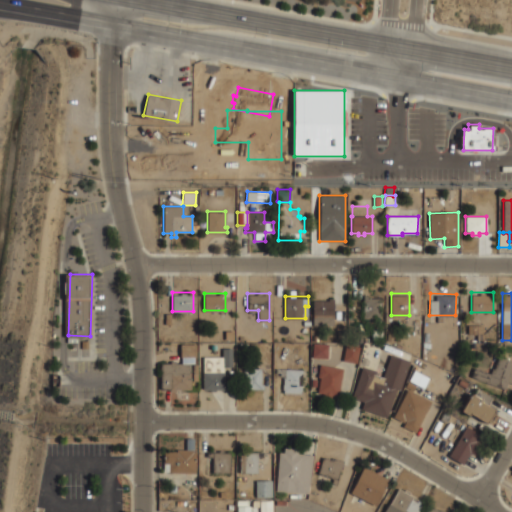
[(381,318),(381,296),(364,296),(364,318),(381,318)]
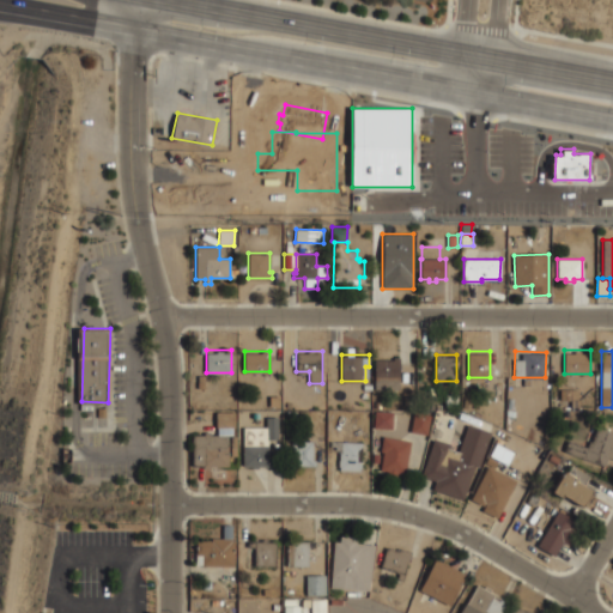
[(375,388),(400,388),(400,357),(375,357),(375,388)]
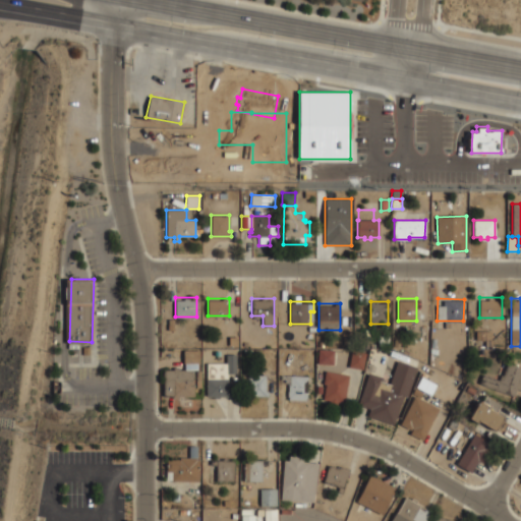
[(476,340),(491,340),(490,332),(476,332),(476,340)]
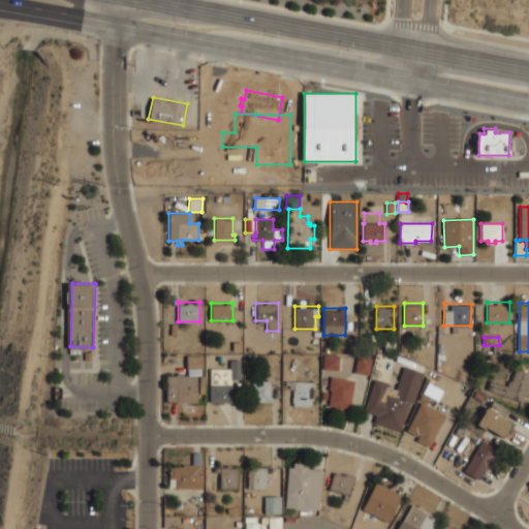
[(338,370),(340,354),(323,353),(322,369),(338,370)]
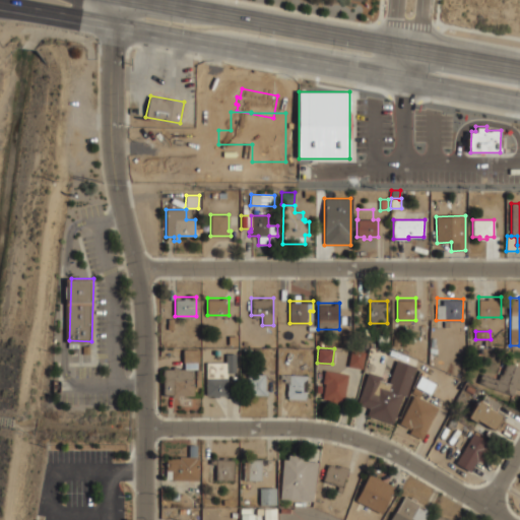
[(364,368),(366,351),(351,349),(348,366),(364,368)]
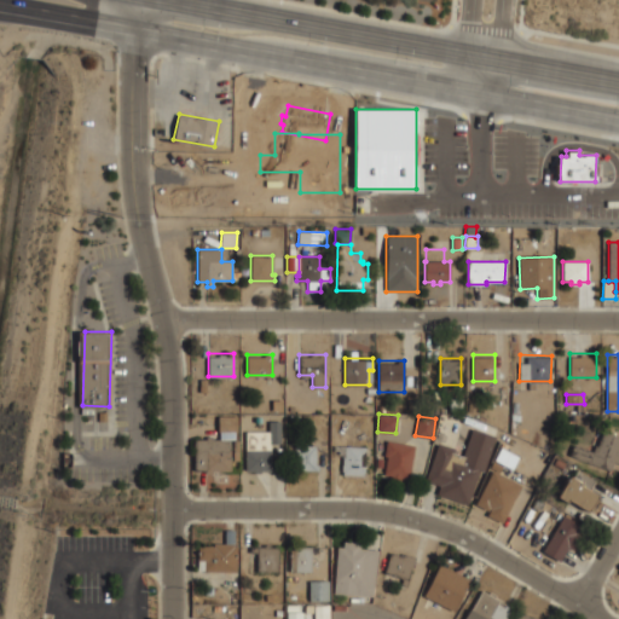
[(194,470),(231,470),(231,458),(237,458),(237,420),(220,420),(220,437),(194,437),(194,470)]
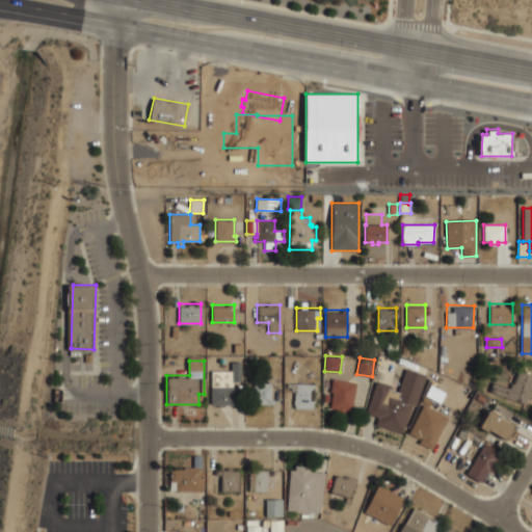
[(233,370),(211,370),(211,405),(233,405),(233,379),(242,379),(242,362),(233,362),(233,370)]
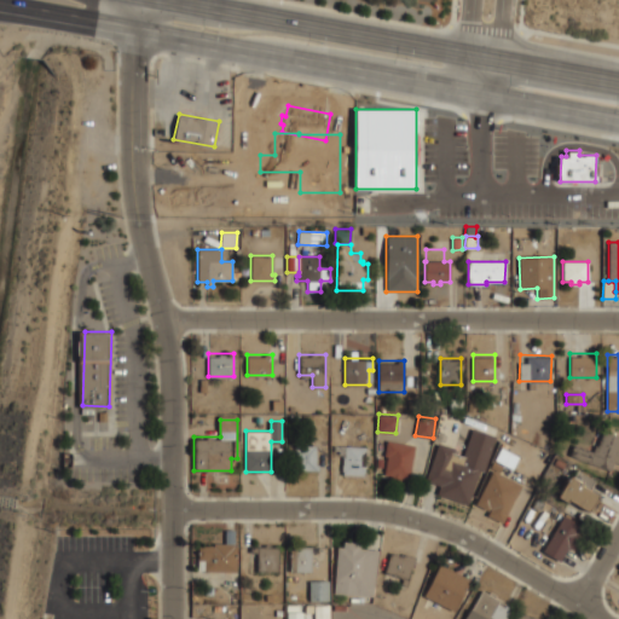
[(434,493),(473,505),(496,435),(473,428),(464,451),(437,443),(426,478),(438,481),(434,493)]
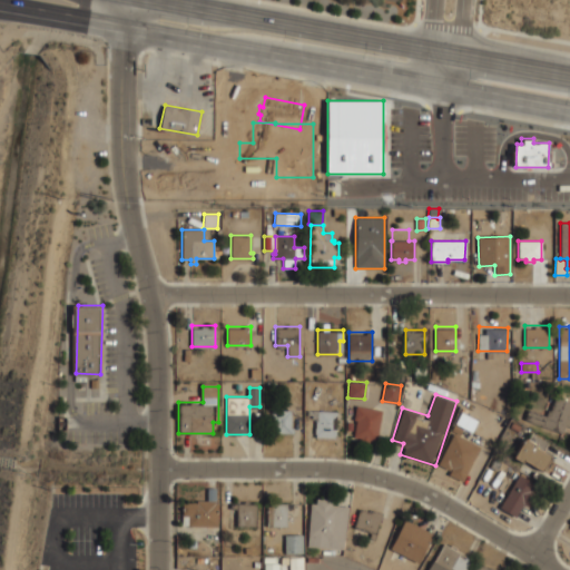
[(569,425),(569,400),(553,395),(548,416),(528,411),(526,421),(567,433),(569,425)]
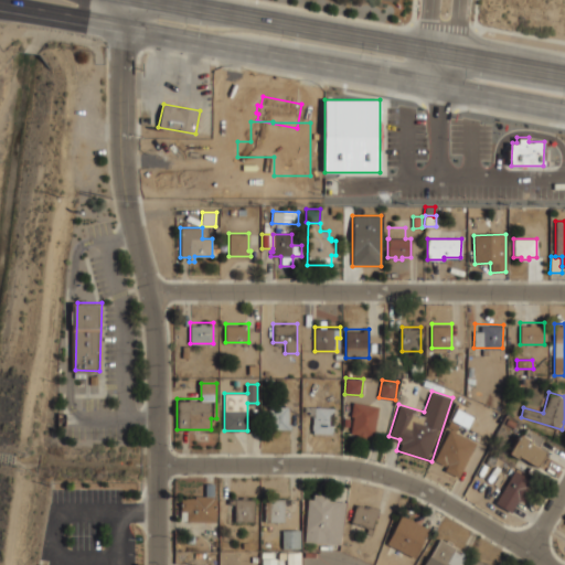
[(349,435),(374,438),(379,404),(352,401),(349,435)]
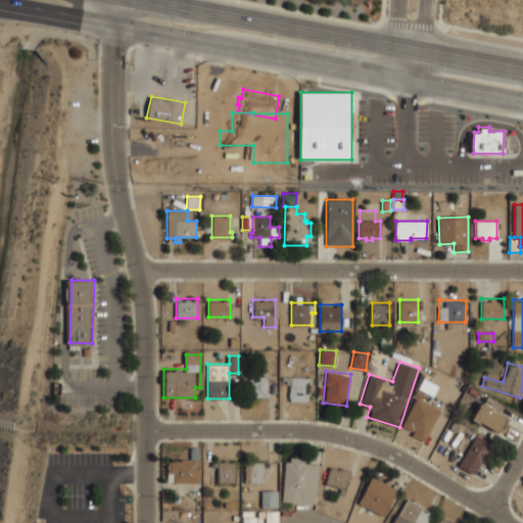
[(250,397),(269,397),(269,375),(250,375),(250,397)]
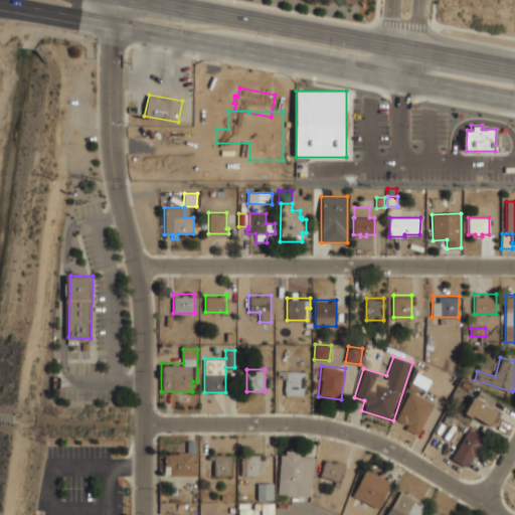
[(305,370),(285,370),(285,394),(305,394),(305,370)]
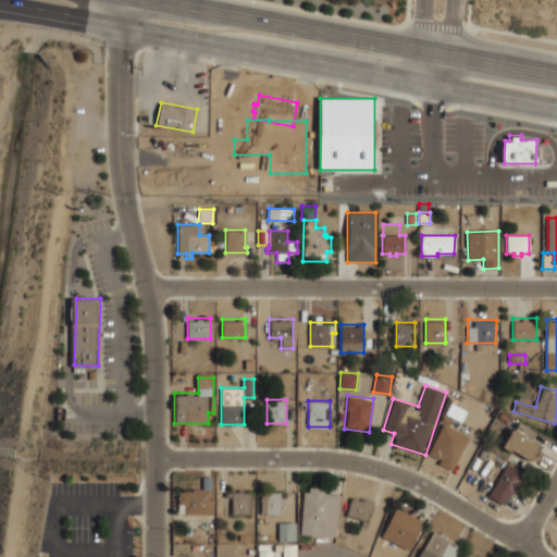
[(461,422),(466,410),(449,404),(445,416),(461,422)]
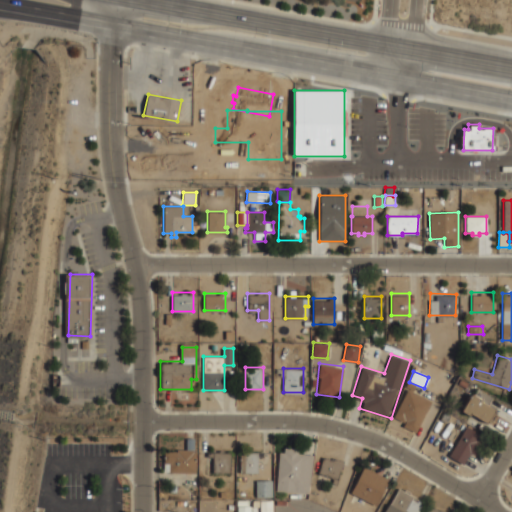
[(417,432),(432,399),(407,388),(392,420),(417,432)]
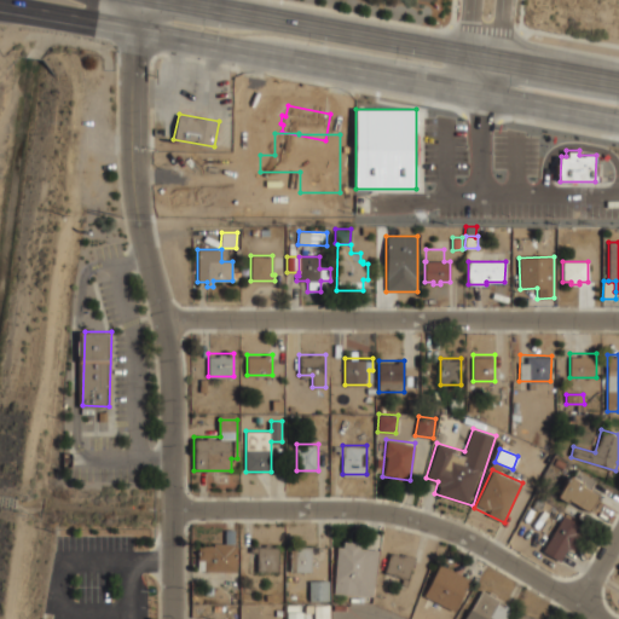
[(557,496),(590,512),(600,492),(567,476),(557,496)]
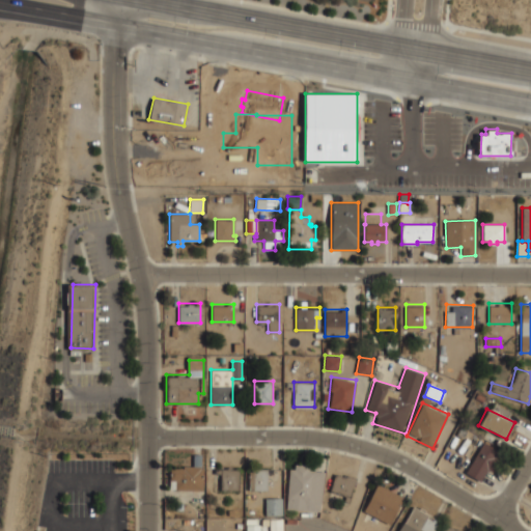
[(481,481),(501,450),(484,440),(465,471),(481,481)]
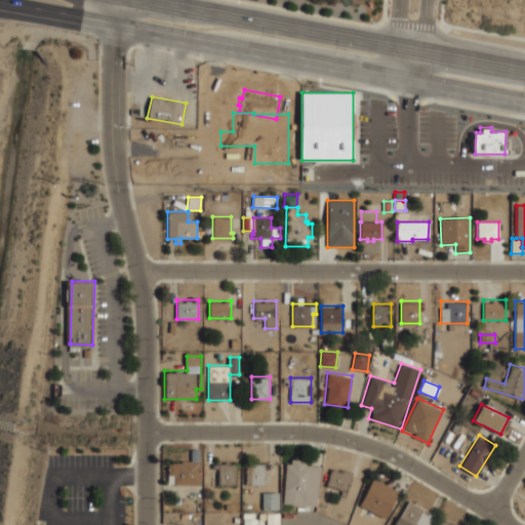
[(286,463),(290,463),(291,458),(305,460),(305,465),(321,467),(315,506),(282,503),(286,463)]
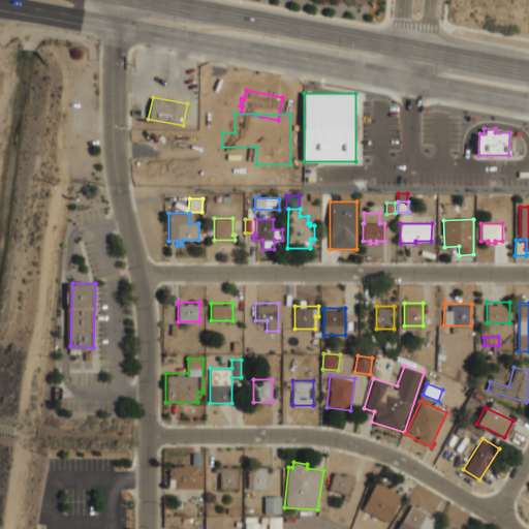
[(168,466),(182,467),(182,464),(192,464),(199,465),(203,465),(201,489),(189,489),(168,489),(168,466)]
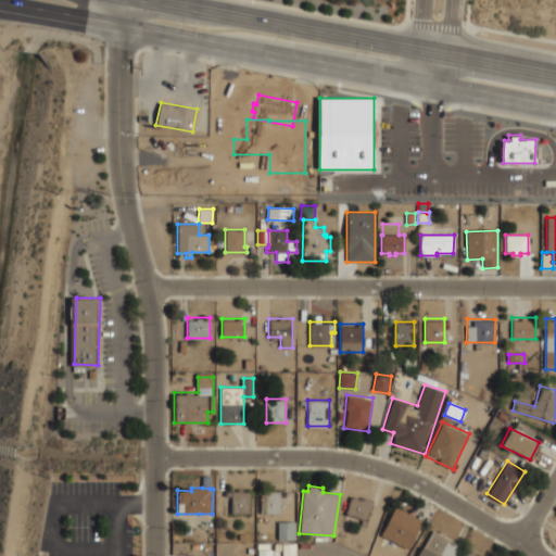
[(225,491),(237,491),(237,489),(243,489),(243,491),(250,491),(250,514),(231,514),(231,496),(225,496),(225,491)]
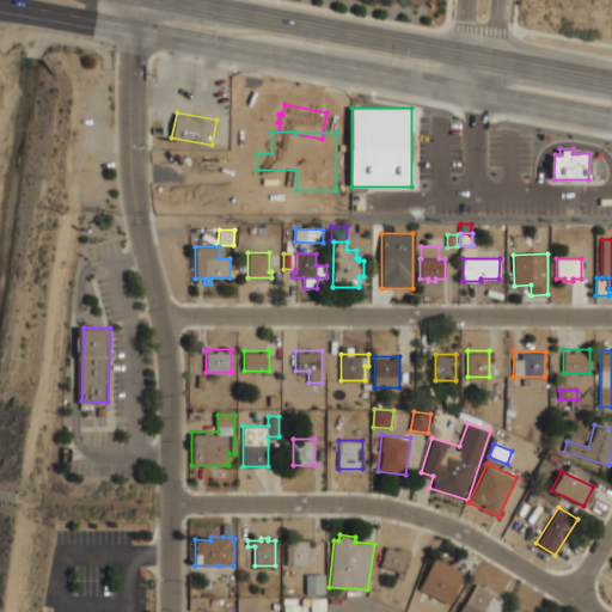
[(287,565),(287,540),(294,540),(294,539),(301,539),(301,540),(307,540),(307,565),(287,565)]
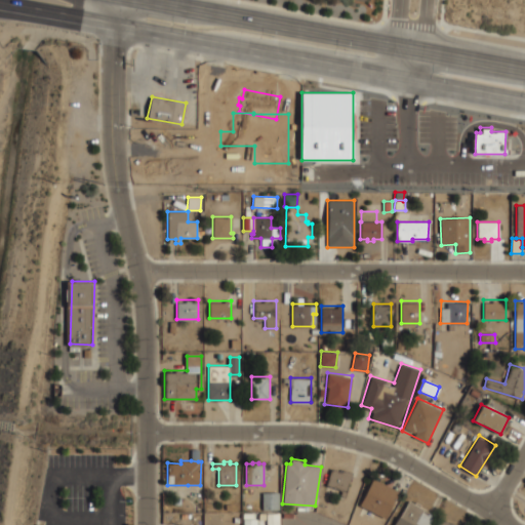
[(330,469),(340,472),(341,470),(352,473),(344,497),(339,496),(341,491),(325,486),(330,469)]
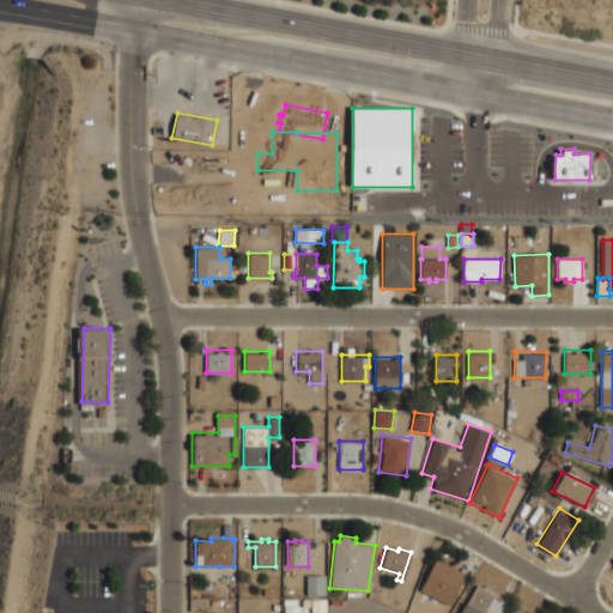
[(435,559),(466,575),(449,606),(419,590),(435,559)]
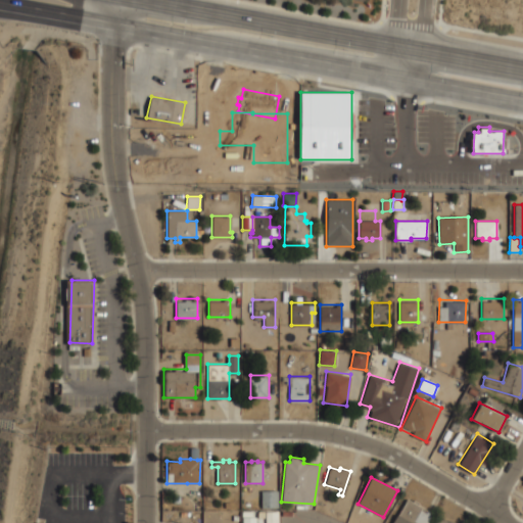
[(199,483),(199,494),(187,494),(187,483),(199,483)]
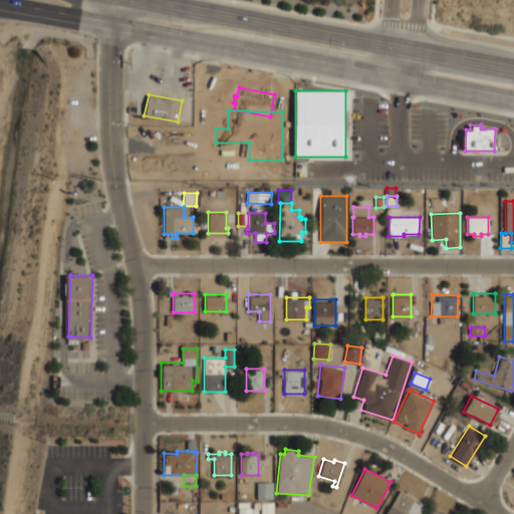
[(256,483),(273,482),(273,499),(256,499),(256,483)]
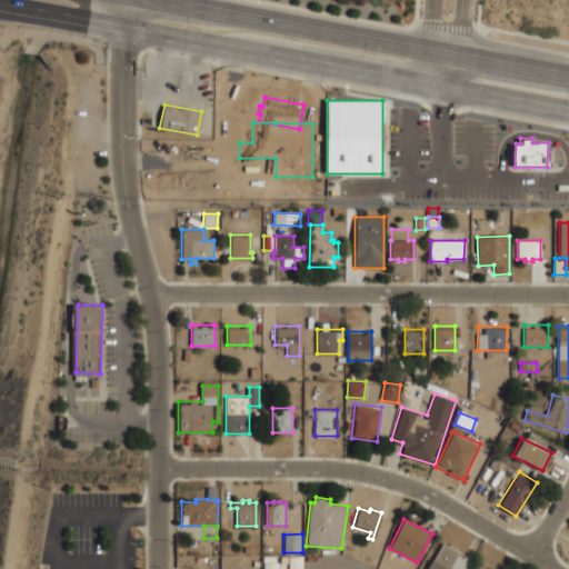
[(442,542),(449,547),(450,545),(455,547),(452,549),(463,555),(461,558),(469,561),(463,568),(453,568),(450,567),(449,568),(427,568),(432,559),(432,560),(442,542)]
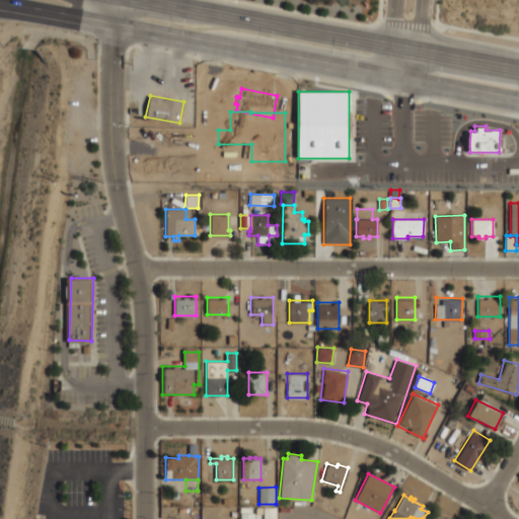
[(264,518),(264,508),(276,508),(276,518),(264,518)]
